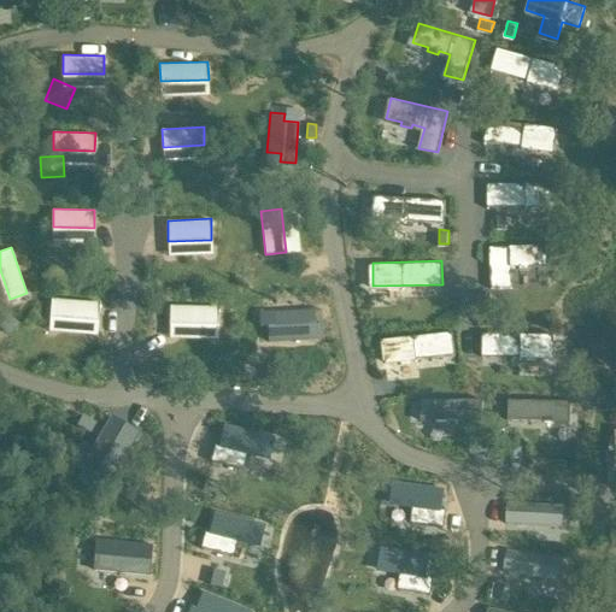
[(52,298),(51,316),(99,319),(100,301),(52,298)]
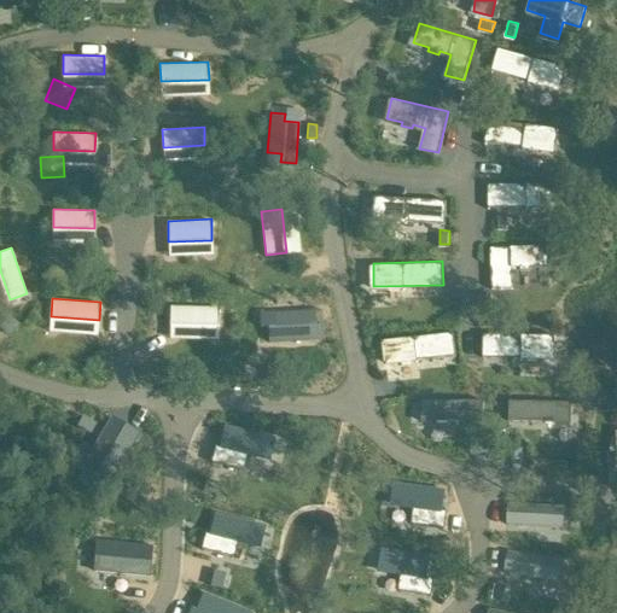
[(170,304),(170,322),(219,323),(219,305),(170,304)]
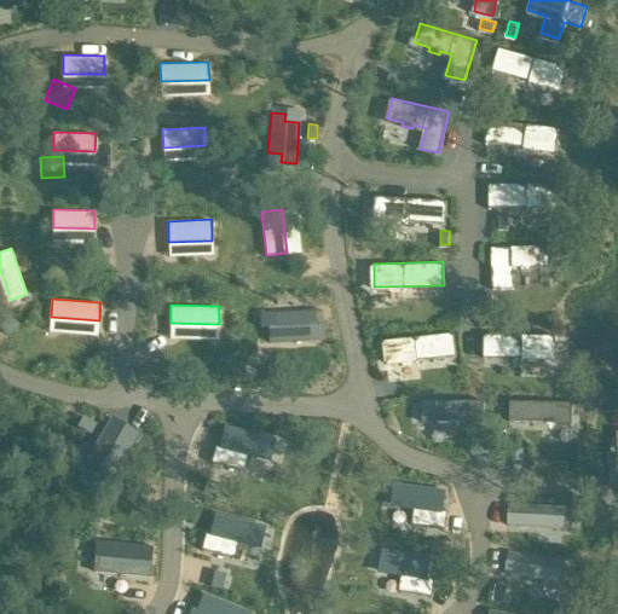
[(277,324),(269,324),(269,339),(311,337),(310,323),(317,323),(316,307),(276,310),(277,324)]
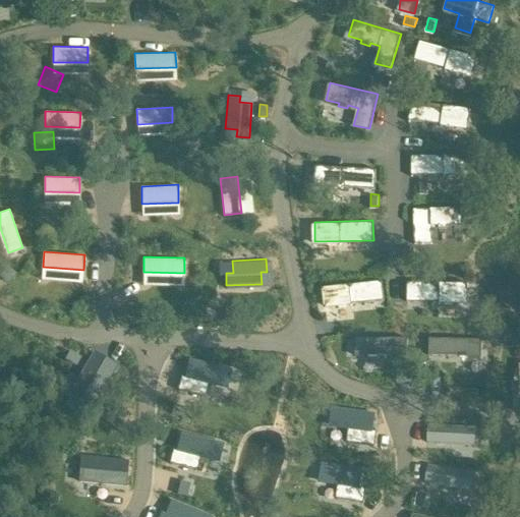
[(8,265),(0,272),(0,274),(6,281),(15,272),(8,265)]
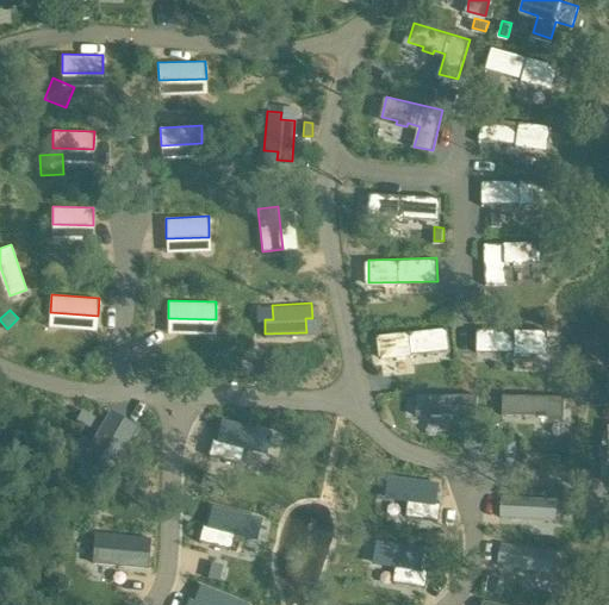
[(447,325),(377,334),(379,357),(451,349),(447,325)]
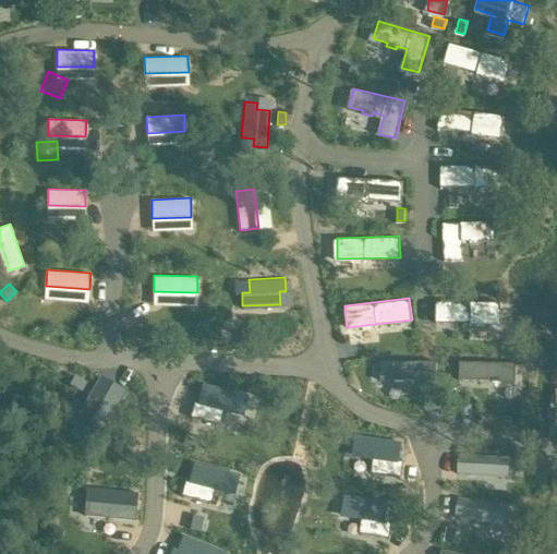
[(382,360),(382,376),(436,376),(436,360),(382,360)]
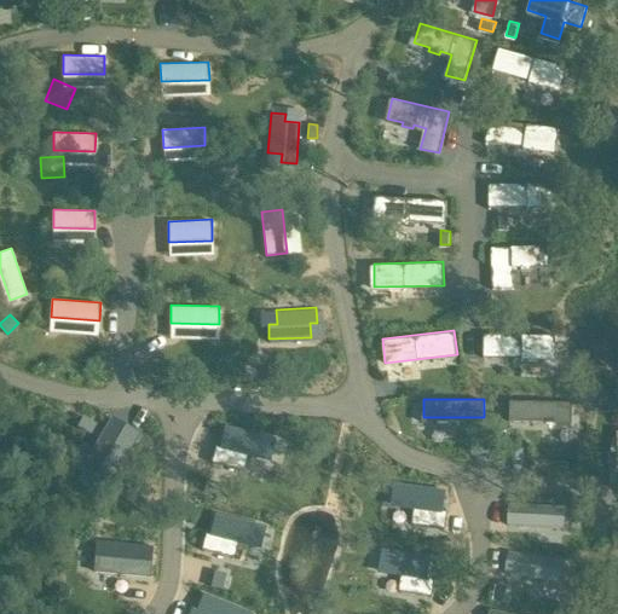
[(512,400),(510,417),(572,418),(572,401),(512,400)]
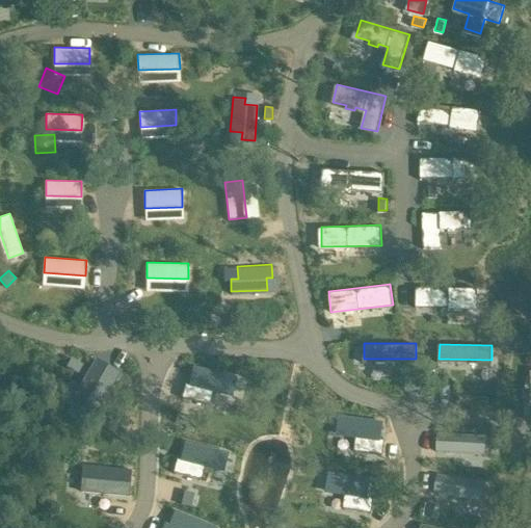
[(72,357),(68,365),(78,371),(82,363),(72,357)]
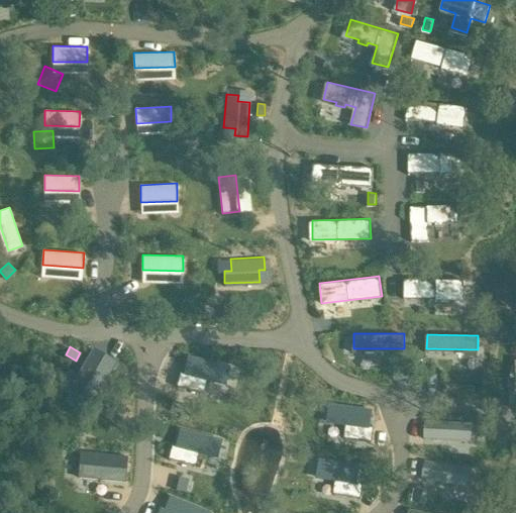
[(92,347),(70,387),(92,400),(115,361),(92,347)]
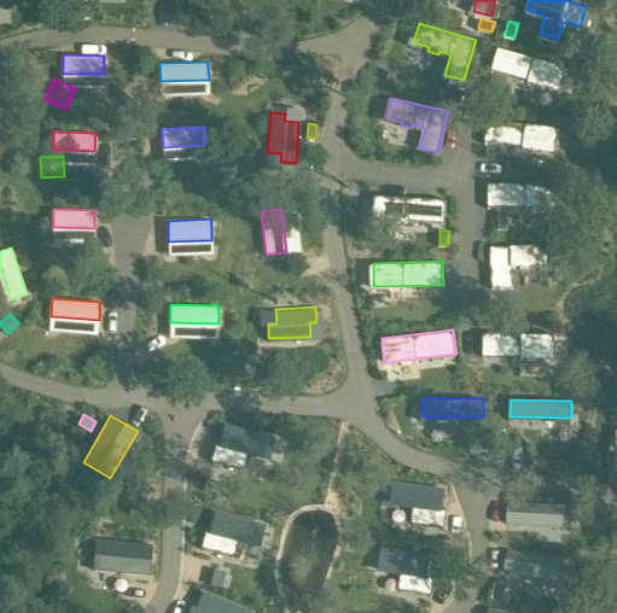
[(215,443),(211,460),(244,468),(246,454),(269,460),(275,437),(223,424),(219,444),(215,443)]
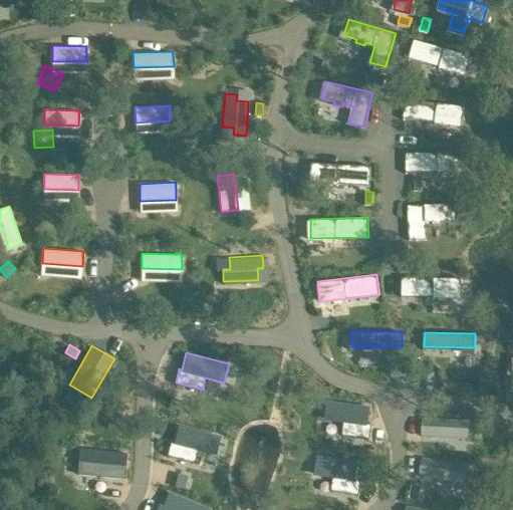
[(171,400),(169,407),(182,410),(184,402),(171,400)]
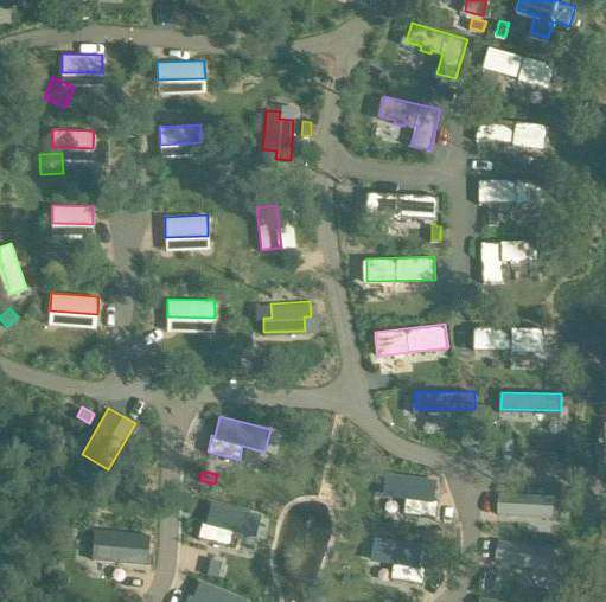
[(387,472),(383,495),(407,498),(404,512),(437,517),(440,499),(435,499),(439,479),(387,472)]
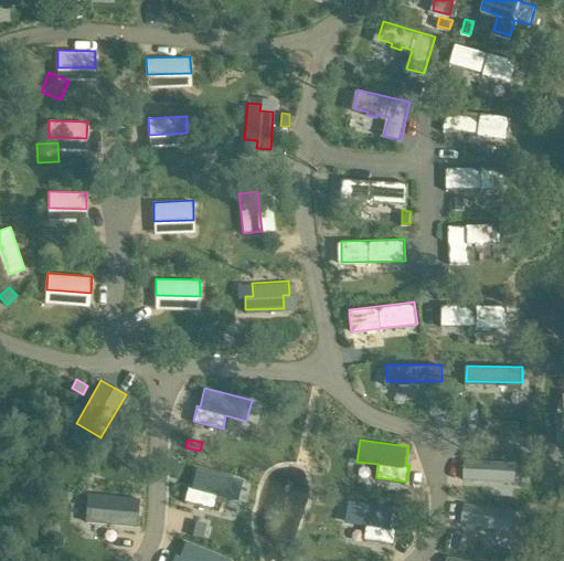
[(465,458),(464,477),(515,480),(517,462),(465,458)]
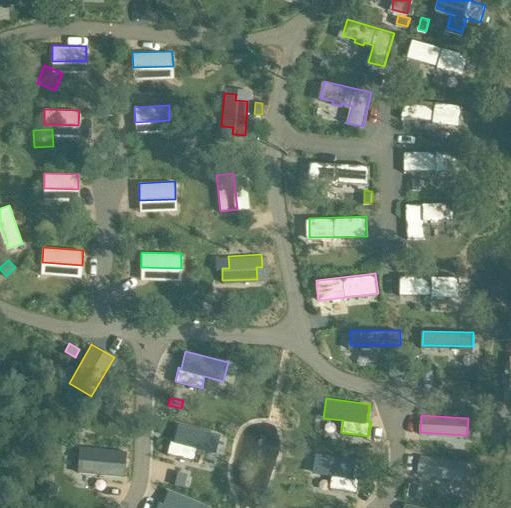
[(170,439),(166,453),(193,460),(196,449),(215,453),(219,434),(177,423),(173,440),(170,439)]
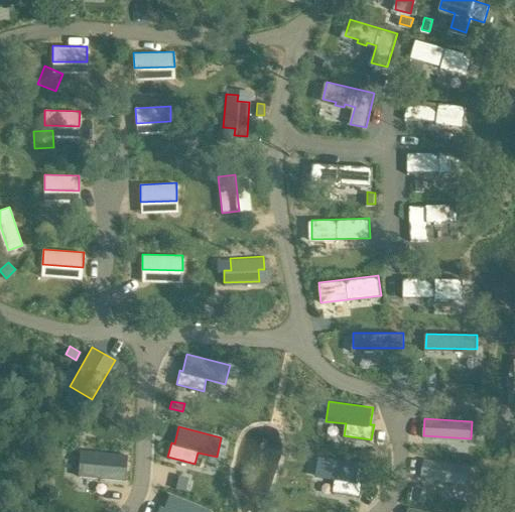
[(81,450),(78,475),(124,479),(126,454),(81,450)]
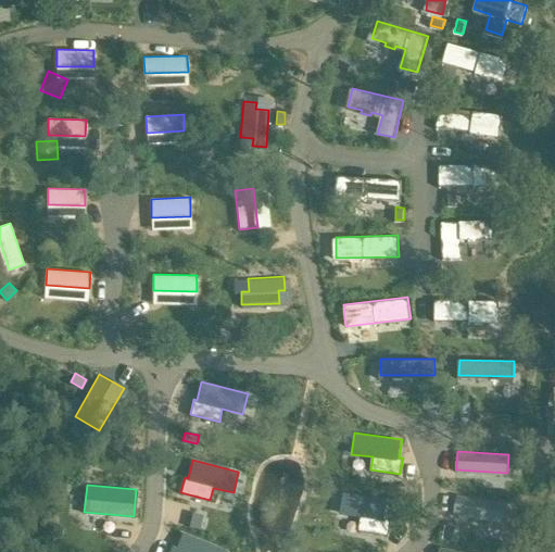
[(343,492),(340,513),(361,516),(358,529),(389,535),(391,518),(388,518),(390,500),(343,492)]
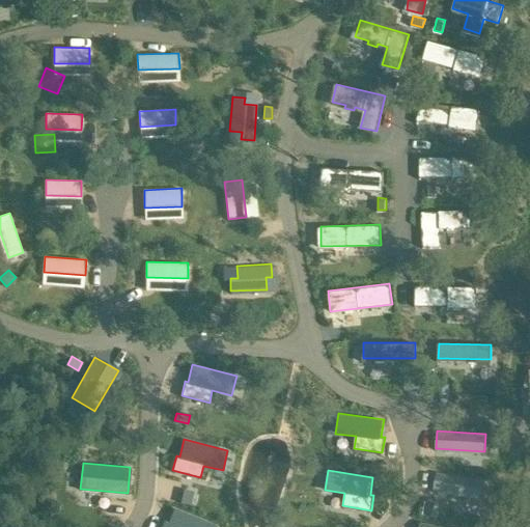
[(437,471),(434,489),(481,498),(485,480),(437,471)]
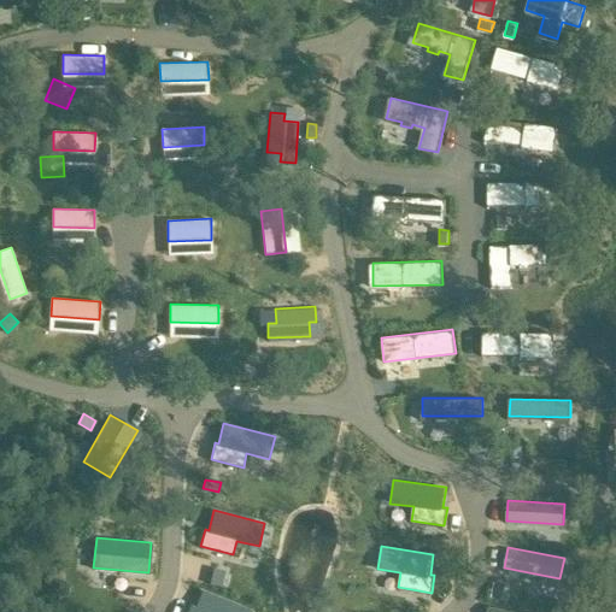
[(213,568),(210,583),(220,586),(223,570),(213,568)]
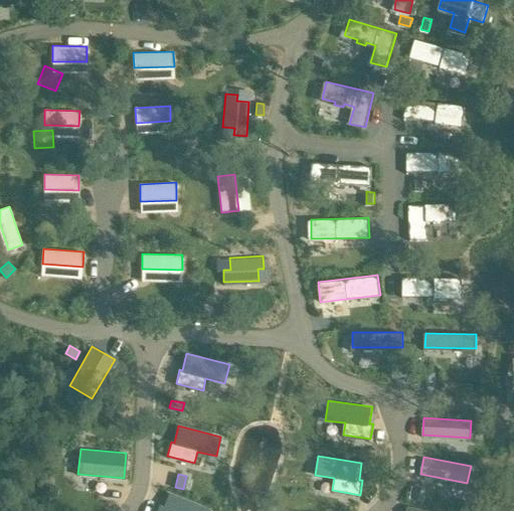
[(412,485),(410,498),(419,500),(421,486),(412,485)]
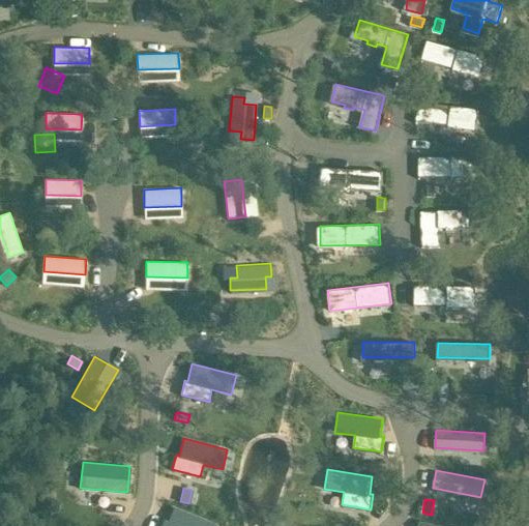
[(164,520),(160,525),(215,525),(216,524),(174,506),(168,522),(164,520)]
